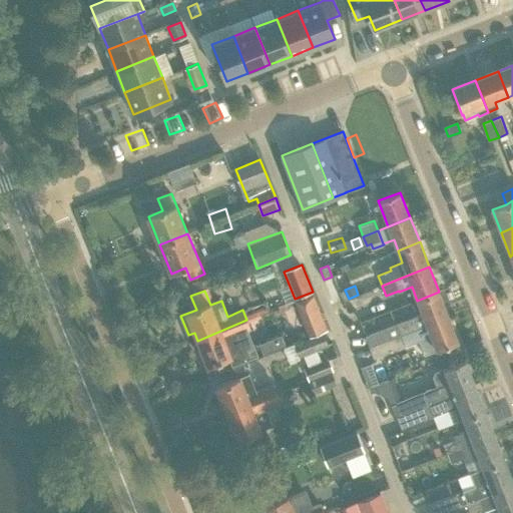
[(439,292),(417,301),(422,313),(365,336),(370,348),(449,317),(439,292)]
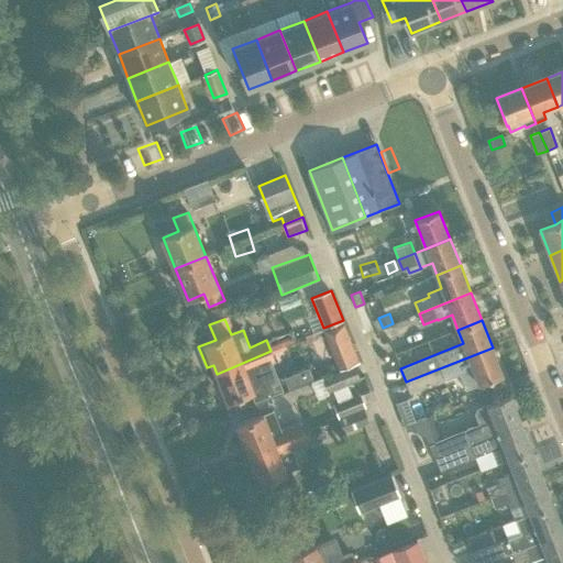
[(353,344),(344,322),(328,329),(337,351),(353,344)]
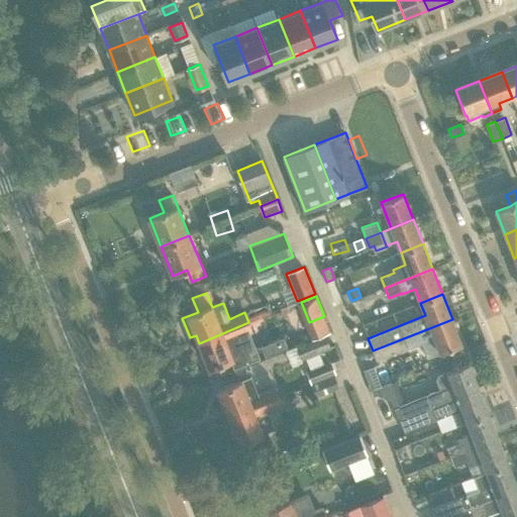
[(452,319),(373,350),(377,362),(422,343),(428,357),(440,352),(462,344),(452,319)]
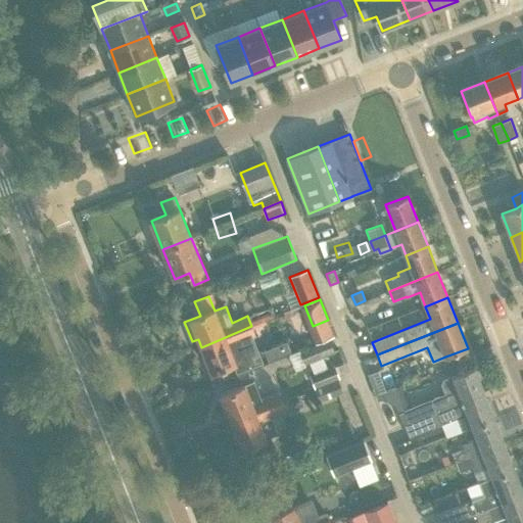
[(251,326),(201,347),(212,374),(234,366),(237,373),(264,363),(253,336),(255,336),(251,326)]
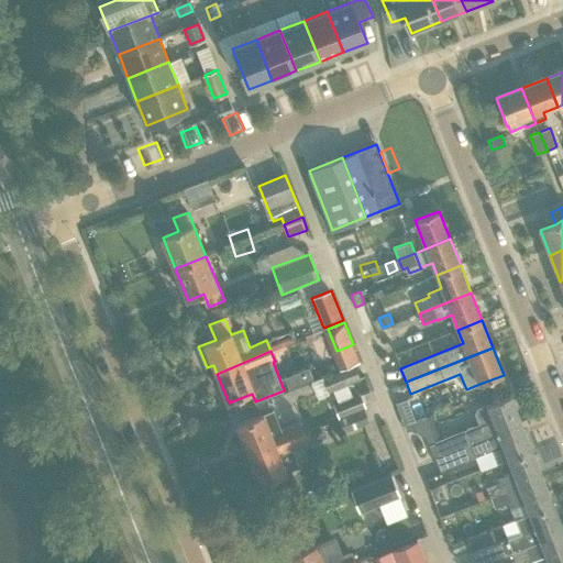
[(321,378),(328,393),(361,378),(355,364),(321,378)]
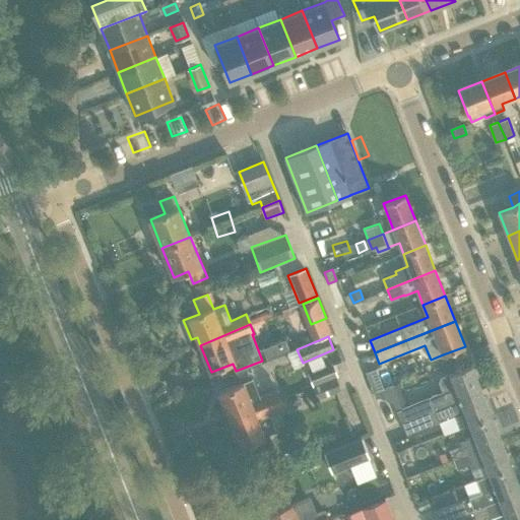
[(285,338),(264,347),(268,358),(289,348),(285,338)]
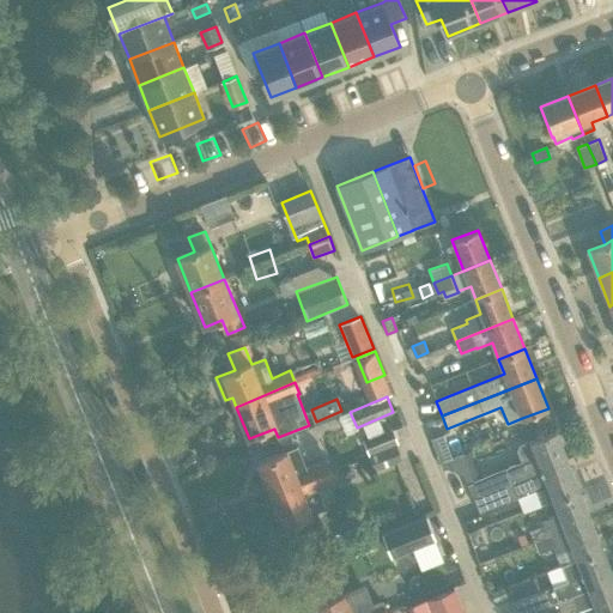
[(363,439),(369,455),(398,443),(392,429),(363,439)]
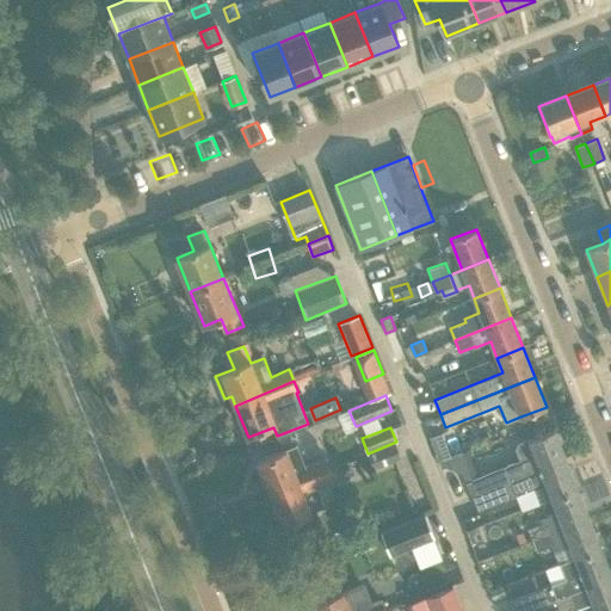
[(466,480),(473,495),(567,458),(555,429),(529,438),(518,442),(514,449),(520,462),(477,479),(476,475),(466,480)]
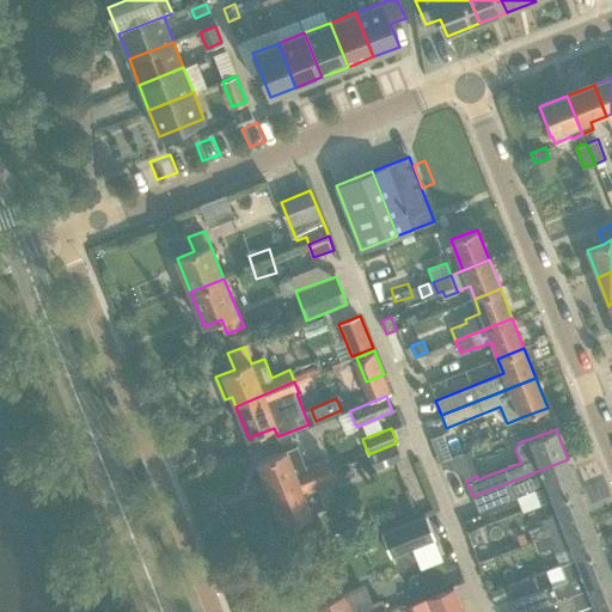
[(289,435),(273,441),(276,448),(292,441),(289,435)]
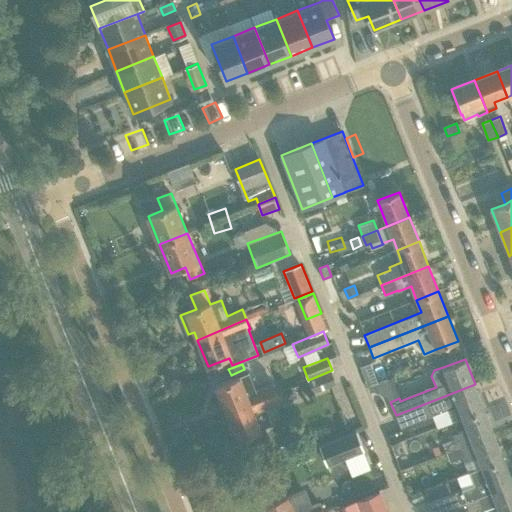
[(308,381),(313,393),(336,384),(331,372),(308,381)]
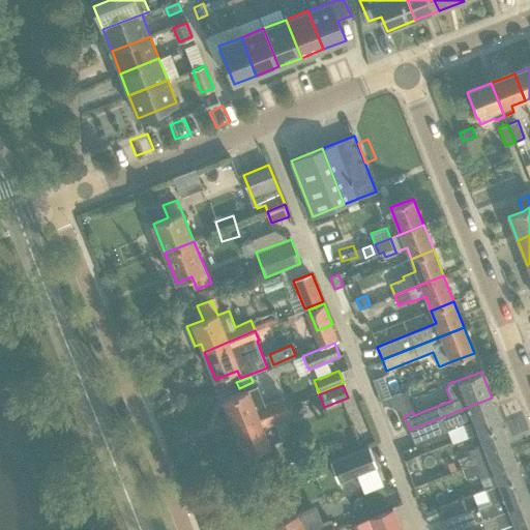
[(286,408),(283,399),(265,406),(258,386),(224,401),(235,429),(286,408)]
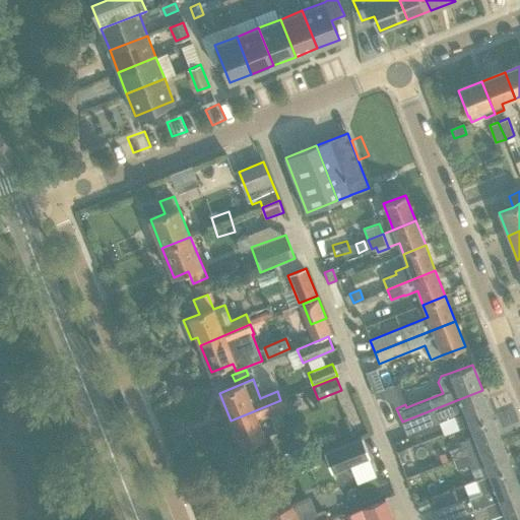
[(470,424),(492,415),(482,390),(402,421),(406,434),(454,415),(459,429),(470,424)]
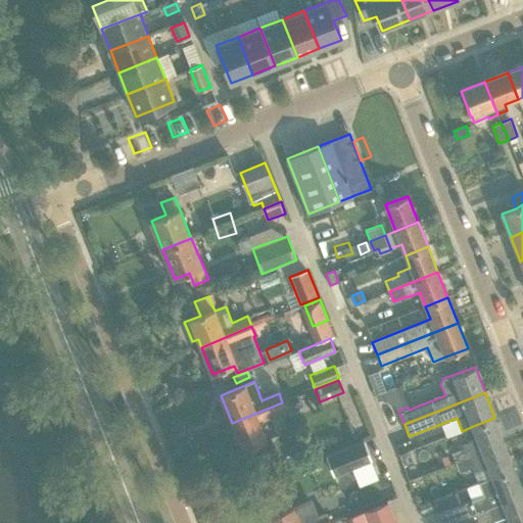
[(282,402),(232,423),(243,450),(267,441),(259,423),(286,412),(282,402)]
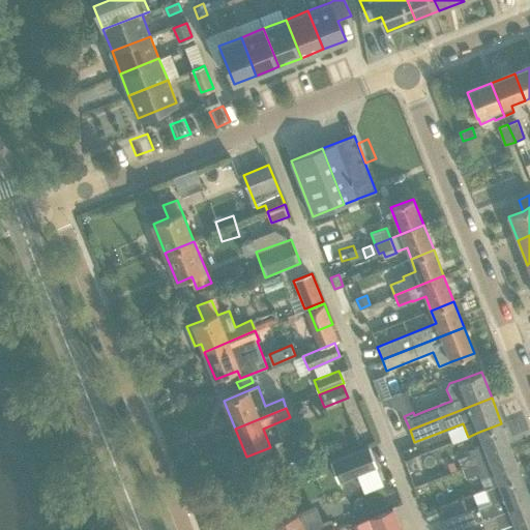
[(463,469),(512,450),(501,423),(479,432),(483,444),(471,449),(473,453),(459,460),(463,469)]
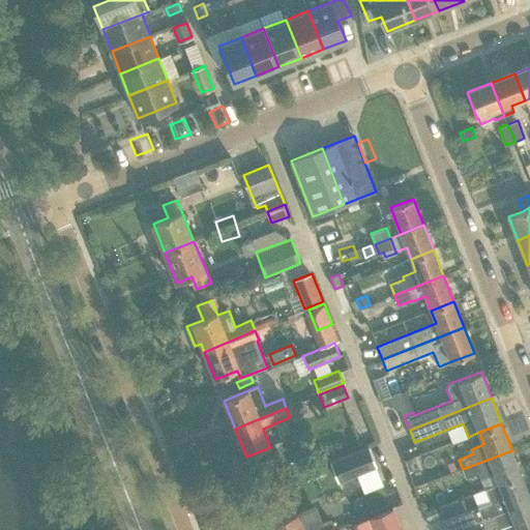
[(331,463),(340,482),(378,467),(370,447),(331,463)]
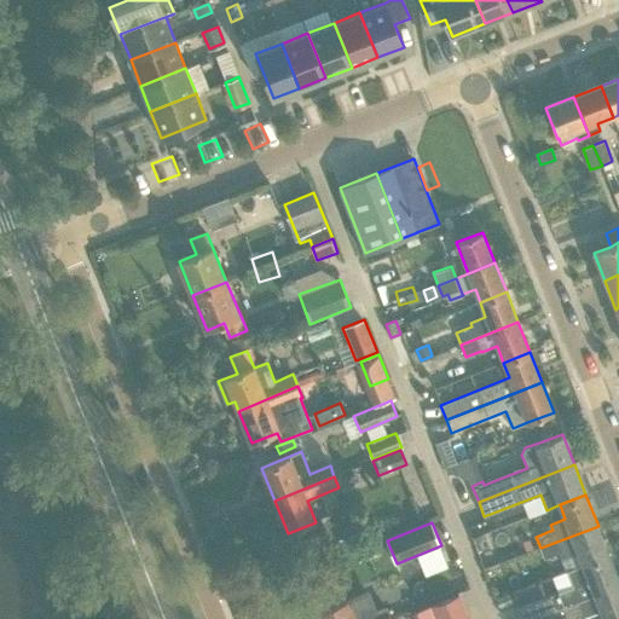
[(578,553),(583,565),(609,555),(599,526),(541,548),(545,560),(562,553),(565,557),(578,553)]
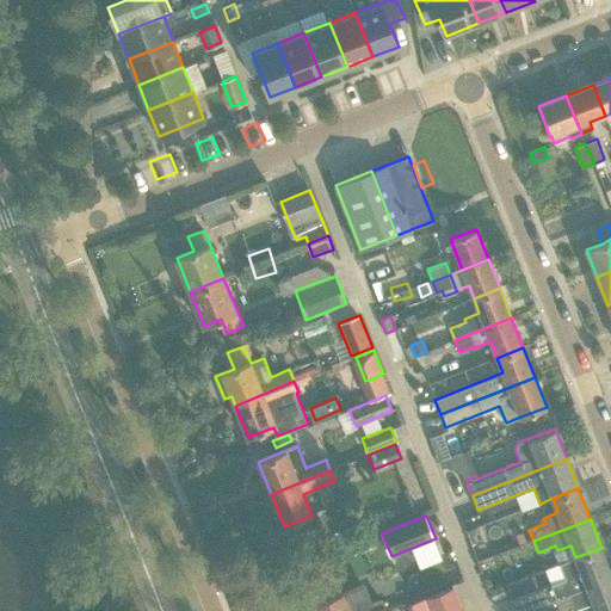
[(346,530),(335,535),(339,542),(350,538),(346,530)]
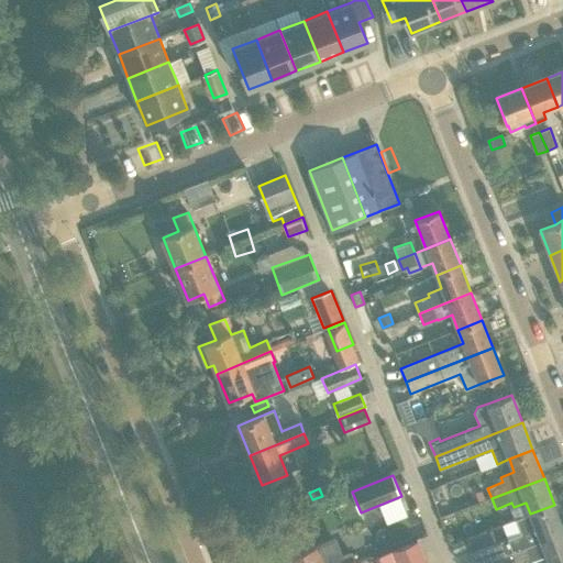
[(499,540),(473,551),(476,562),(483,562),(509,553),(512,552),(562,531),(562,527),(554,505),(530,514),(516,519),(521,533),(500,541),(499,540)]
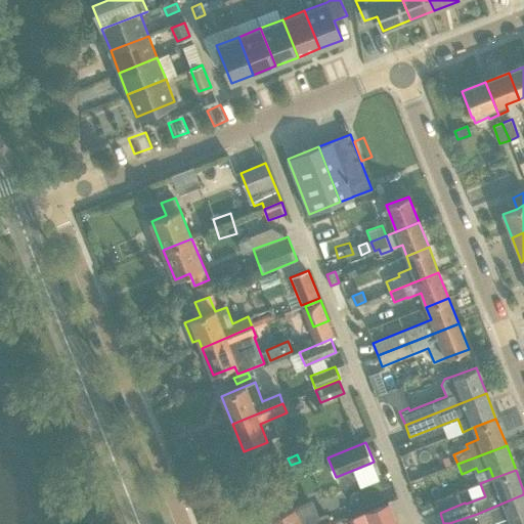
[(461,497),(474,493),(470,481),(456,485),(461,497)]
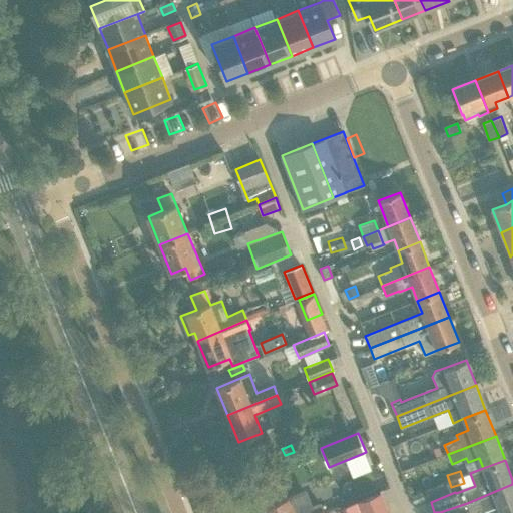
[(512,512),(512,484),(467,503),(471,512),(472,512),(483,509),(485,512),(499,507),(500,512),(512,512)]
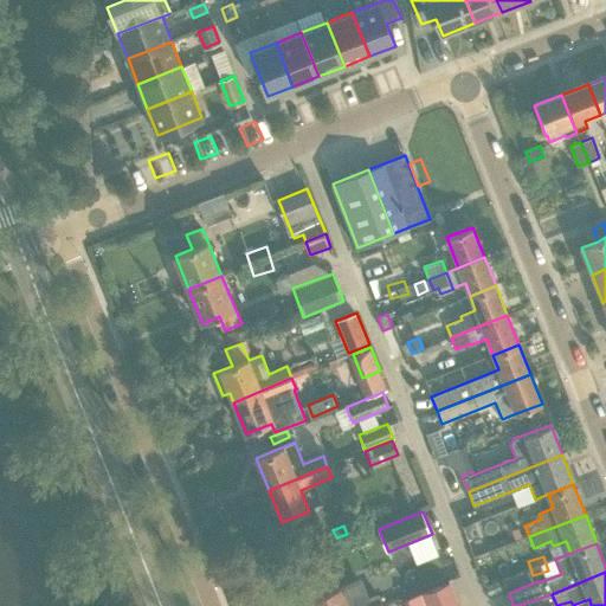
[(423,592),(429,605),(458,605),(449,581),(423,592)]
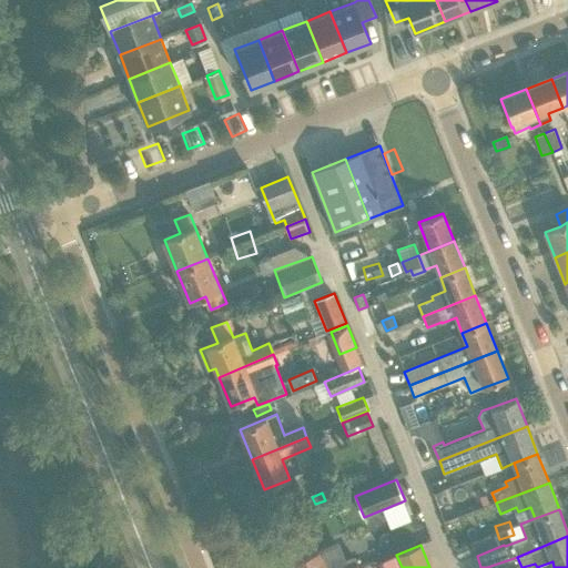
[(468,545),(455,549),(458,557),(472,553),(468,545)]
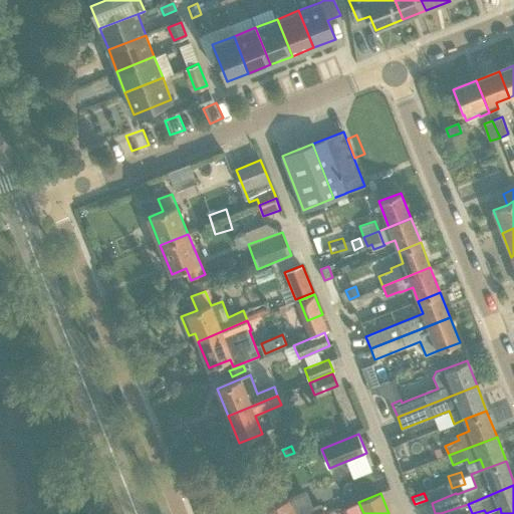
[(265,508),(267,513),(324,513),(322,505),(313,509),(306,494),(290,500),(289,498),(265,508)]
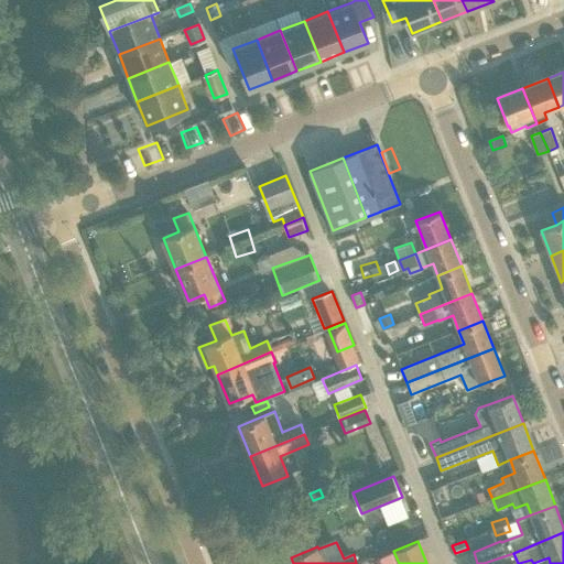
[(513,563),(510,554),(484,563),(513,563)]
